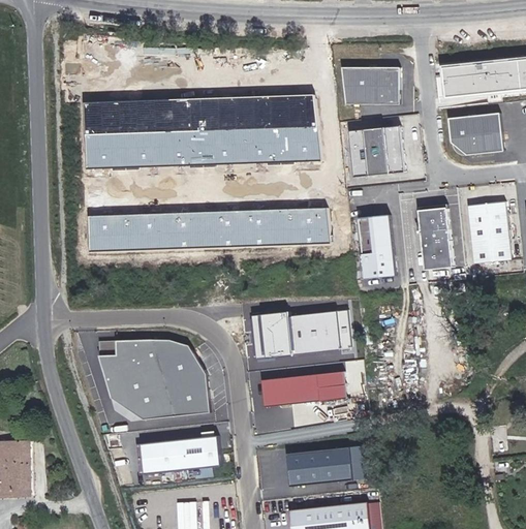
[(525,57),(441,66),(443,96),(525,88),(525,57)]
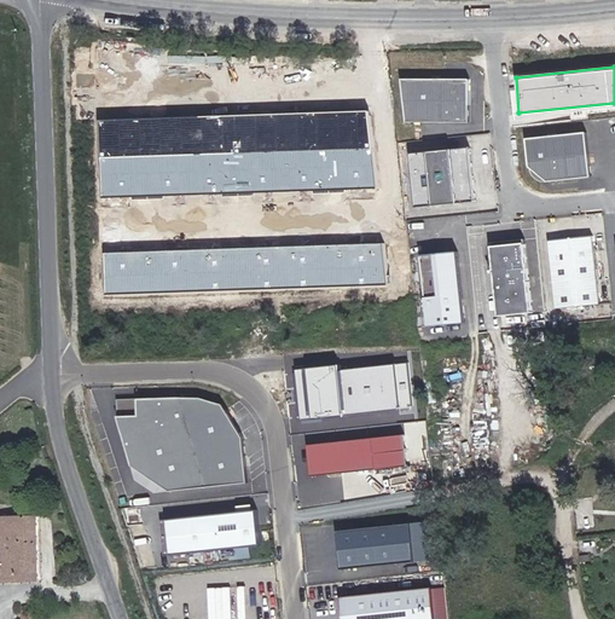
[(468,123),(468,80),(399,80),(404,123),(468,123)]
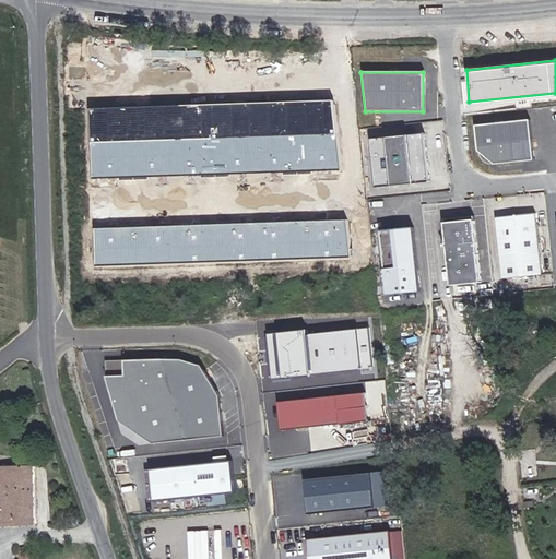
[(328,100),(85,108),(87,179),(334,168),(328,100)]
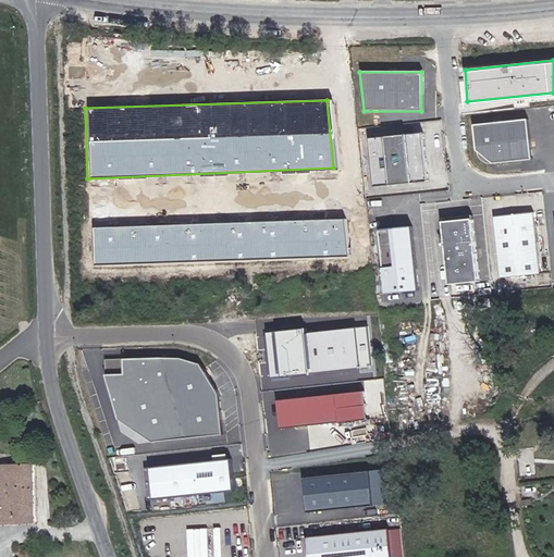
[(530,160),(526,119),(472,125),(475,150),(491,164),(530,160)]
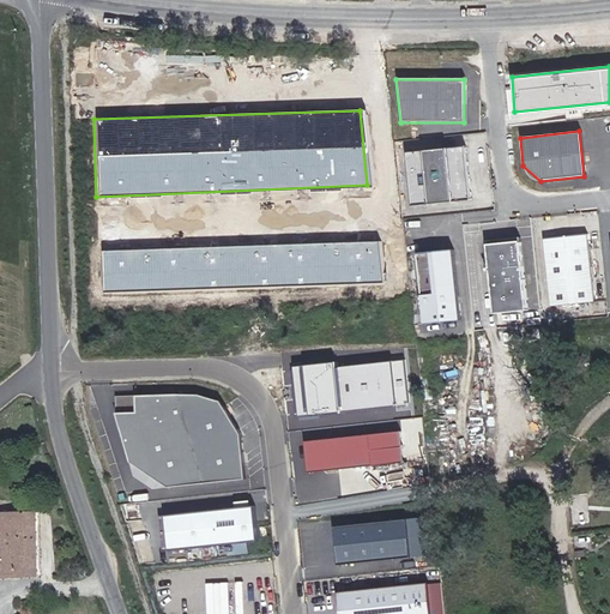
[(469,200),(463,146),(404,152),(410,206),(469,200)]
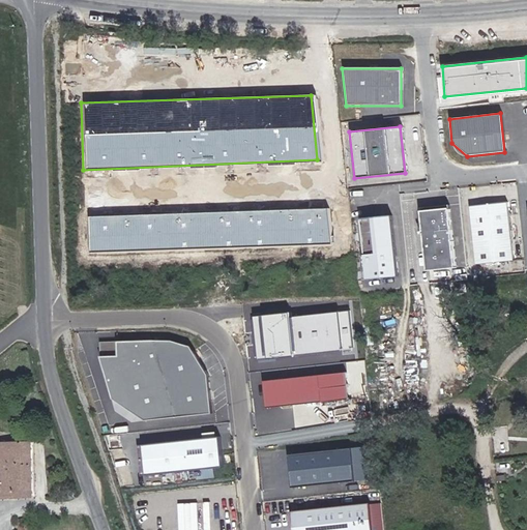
[(505,202),(468,206),(474,265),(511,261),(505,202)]
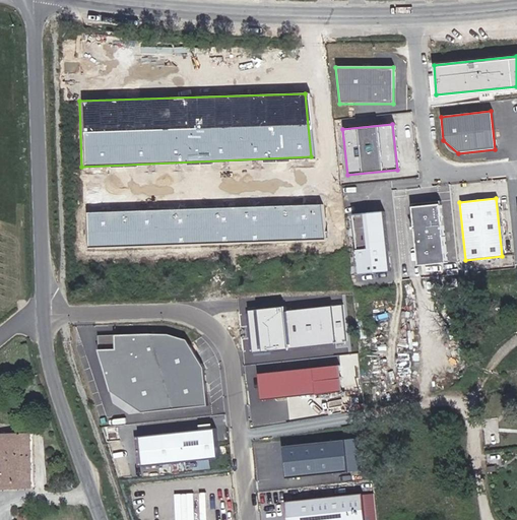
[(445,262),(439,201),(424,202),(425,206),(411,207),(411,213),(412,217),(417,266),(443,264),(445,262)]
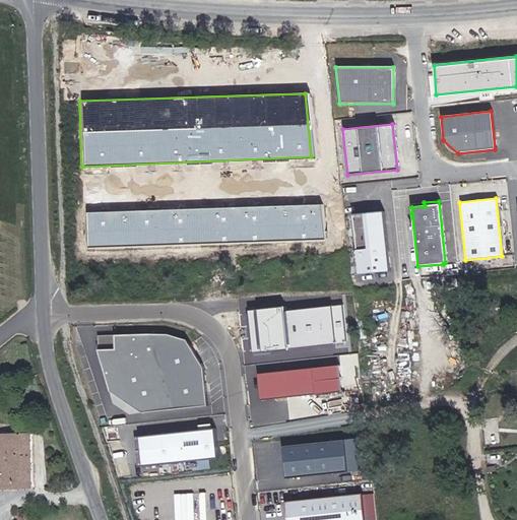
[(318,203),(84,212),(84,248),(321,239),(318,203)]
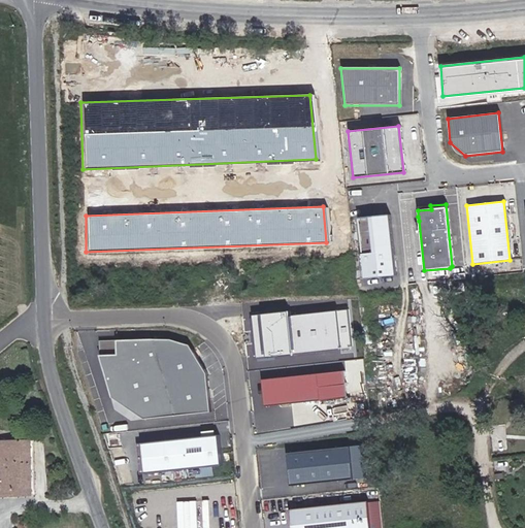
[(394,276),(388,215),(358,218),(364,279),(394,276)]
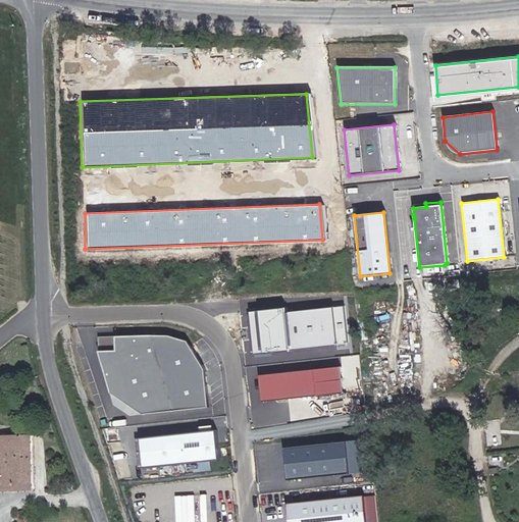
[(344,304),(253,311),(257,354),(348,346),(344,304)]
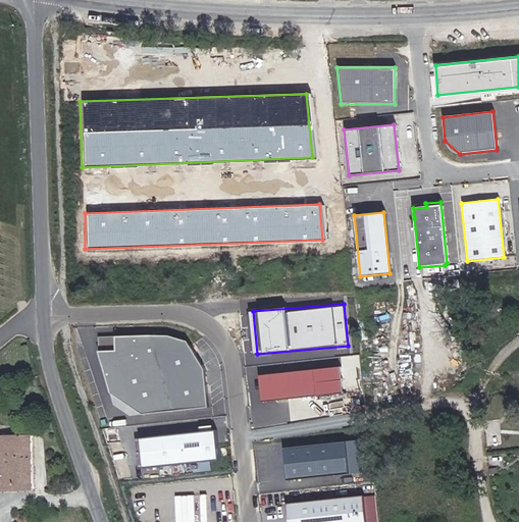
[(207,409),(203,370),(186,342),(167,336),(113,337),(113,342),(97,343),(97,352),(109,395),(141,416),(207,409)]
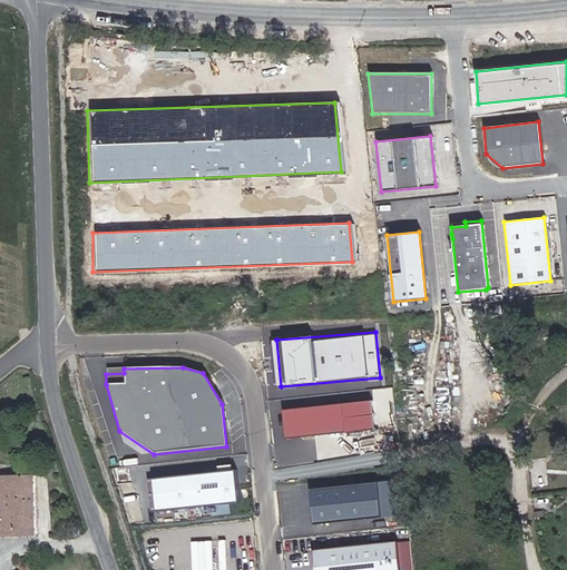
[(286,409),(289,438),(377,429),(374,400),(286,409)]
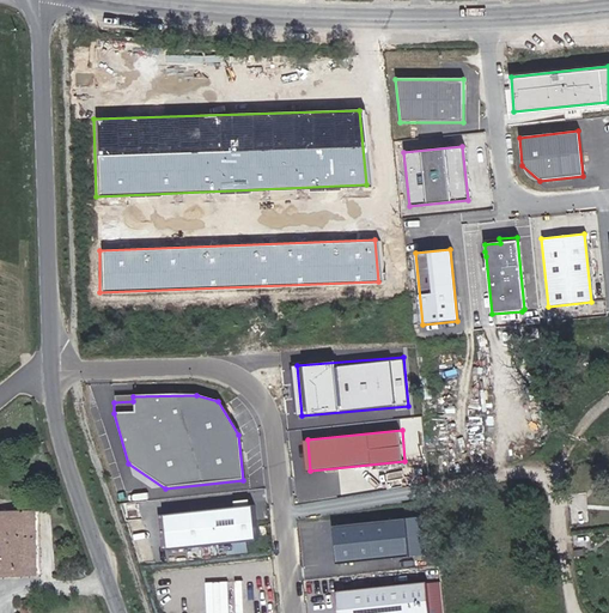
[(256,542),(251,501),(162,510),(166,552),(224,545),(225,553),(245,551),(244,544),(256,542)]
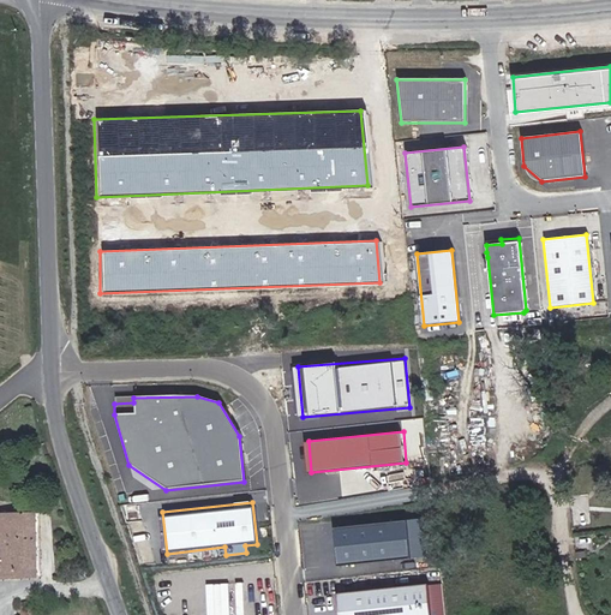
[(0,578),(35,577),(34,512),(0,512),(0,578)]
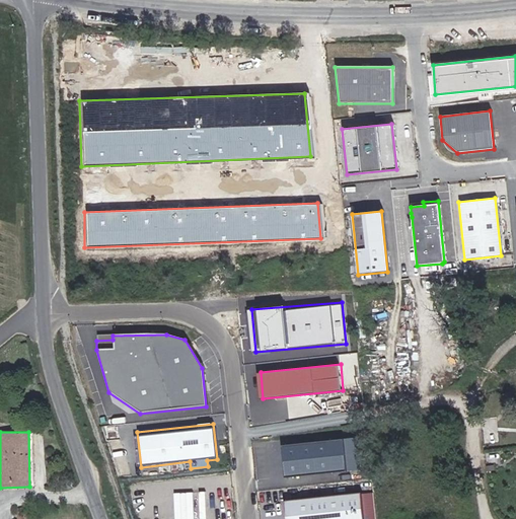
[(358,470),(355,438),(343,439),(346,471),(358,470)]
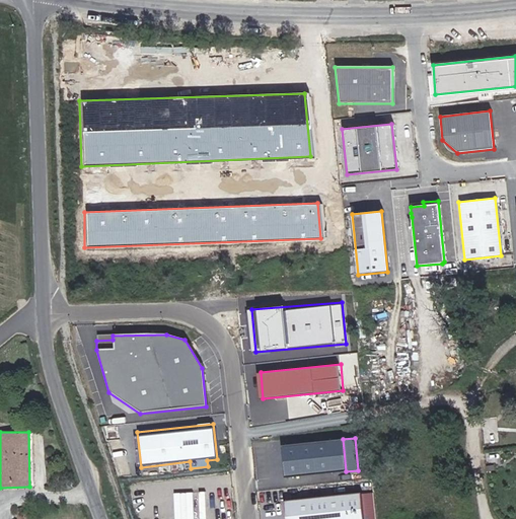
[(346,471),(343,439),(281,446),(284,478),(346,471)]
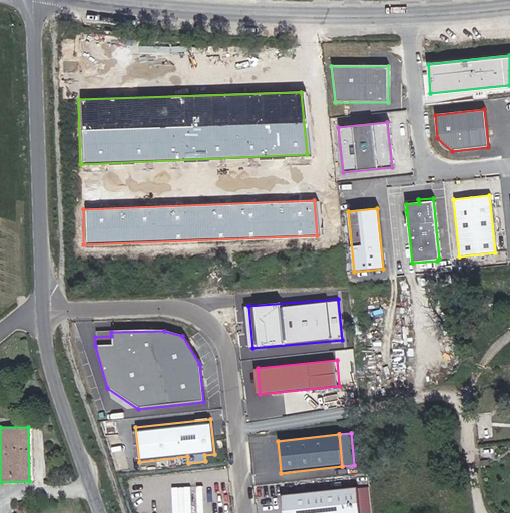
[(201,512),(200,485),(168,487),(169,512),(201,512)]
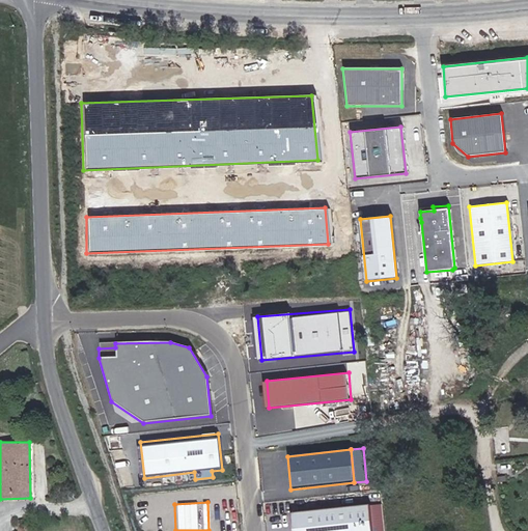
[(369,530),(367,503),(288,511),(290,530),(369,530)]
